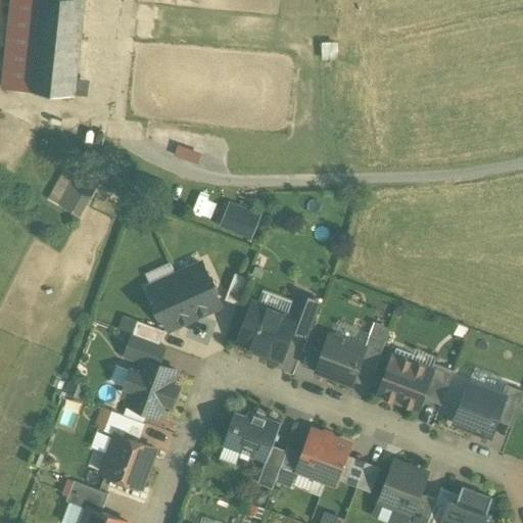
[(14,0),(6,89),(30,91),(39,0),(14,0)]
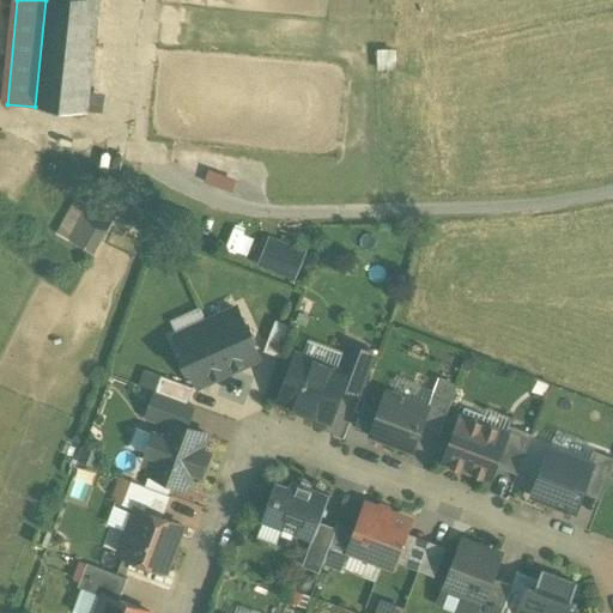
[(98,0),(46,0),(35,107),(87,113),(98,0)]
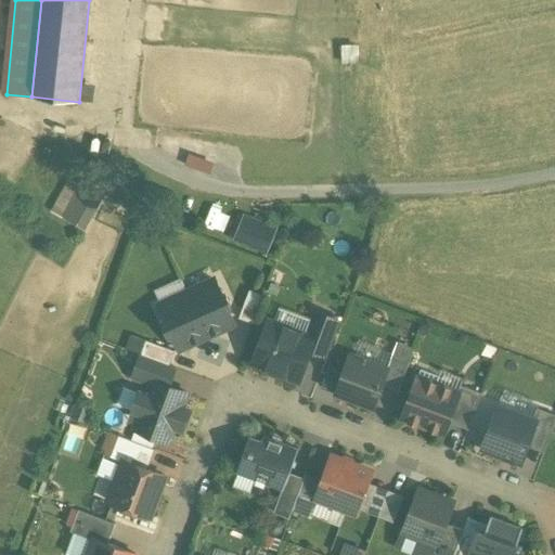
[(118,194),(126,176),(112,169),(103,188),(118,194)]
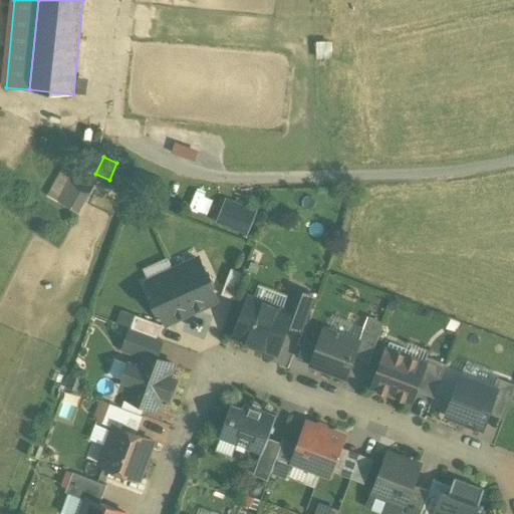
[(92,179),(65,165),(49,195),(75,209),(92,179)]
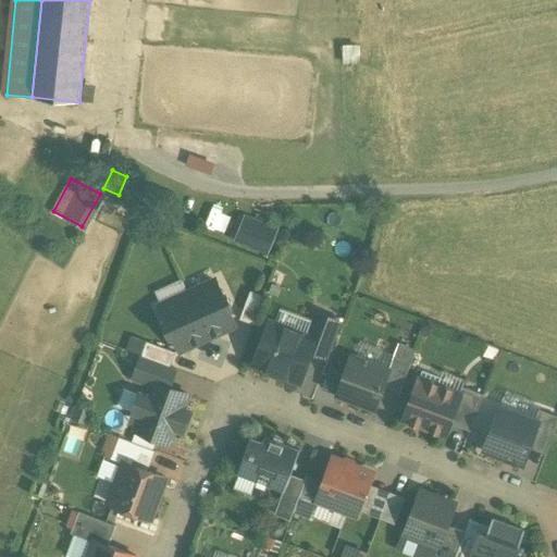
[(275,230),(242,215),(231,240),(264,255),(275,230)]
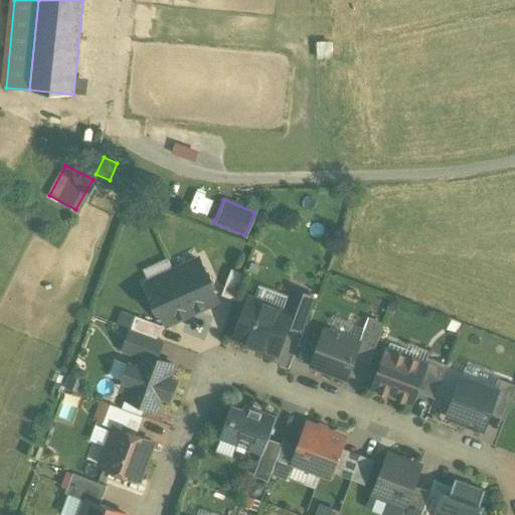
[(199,260),(174,271),(192,311),(217,300),(211,285),(213,284),(208,273),(206,274),(199,260)]
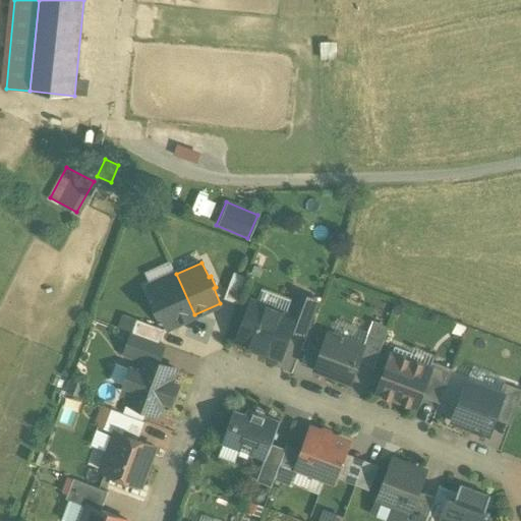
[(247,277),(234,272),(224,298),(237,303),(247,277)]
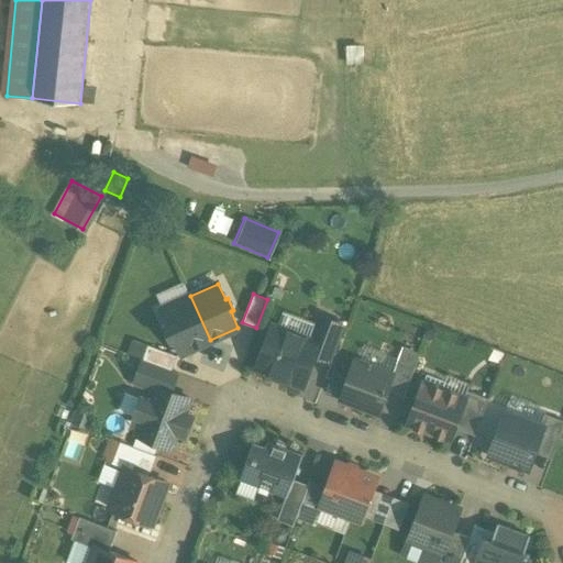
[(190,296),(162,309),(169,324),(166,327),(172,339),(175,338),(181,353),(210,340),(190,296)]
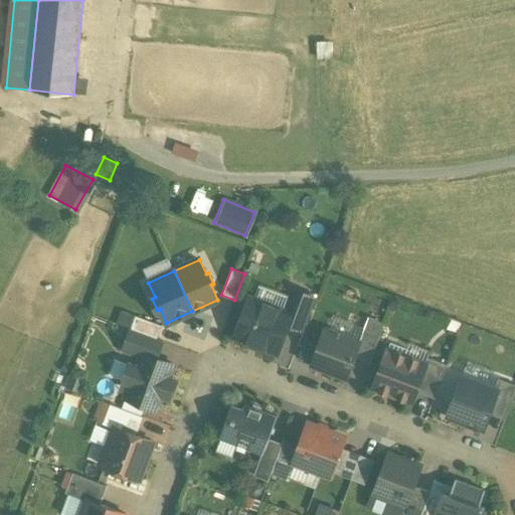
[(316,298),(294,290),(285,312),(292,314),(288,326),(303,331),(316,298)]
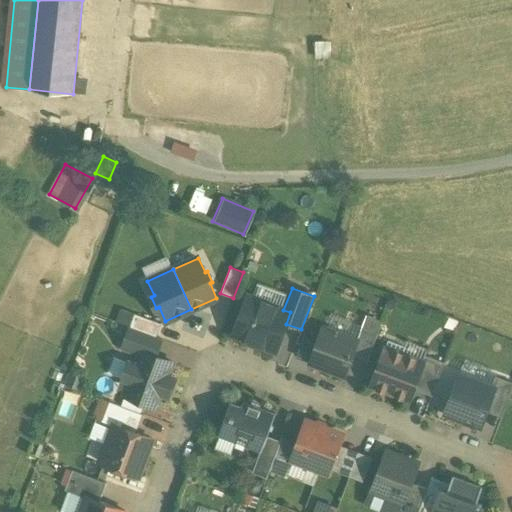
[(283,310),(247,296),(233,334),(245,339),(245,340),(247,341),(248,338),(260,343),(259,345),(261,346),(261,345),(276,350),(286,324),(290,312),(283,310)]
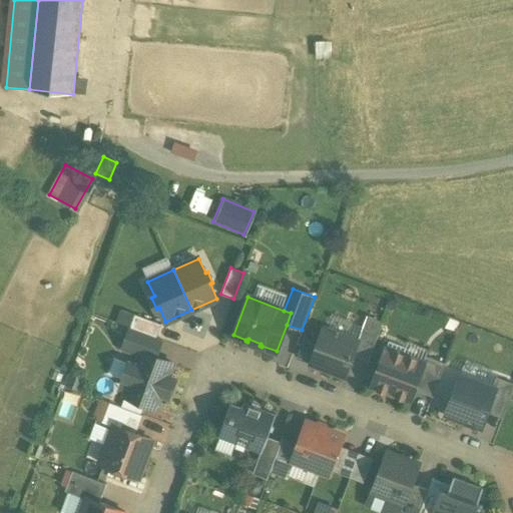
[(135,315),(123,310),(118,323),(130,328),(135,315)]
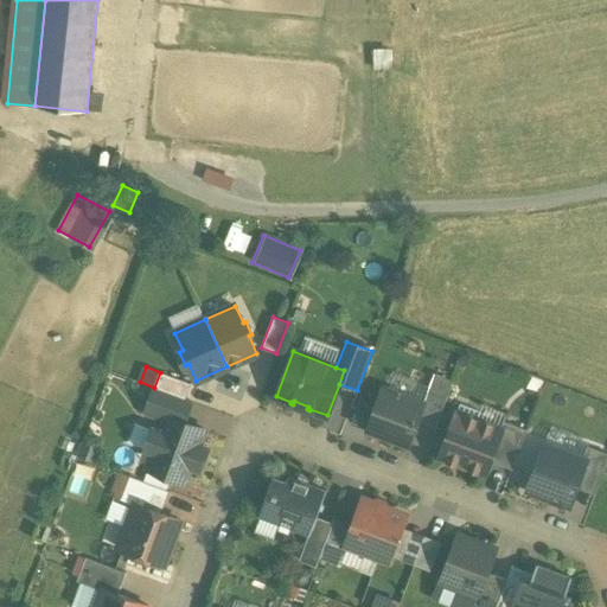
[(191,383),(160,372),(154,388),(185,398),(191,383)]
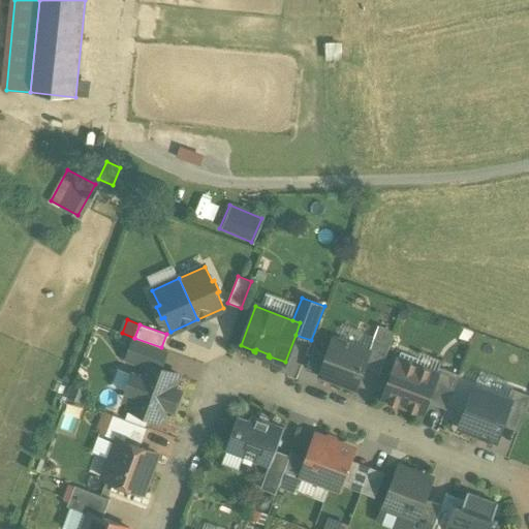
[(394,335),(377,329),(372,341),(390,347),(394,335)]
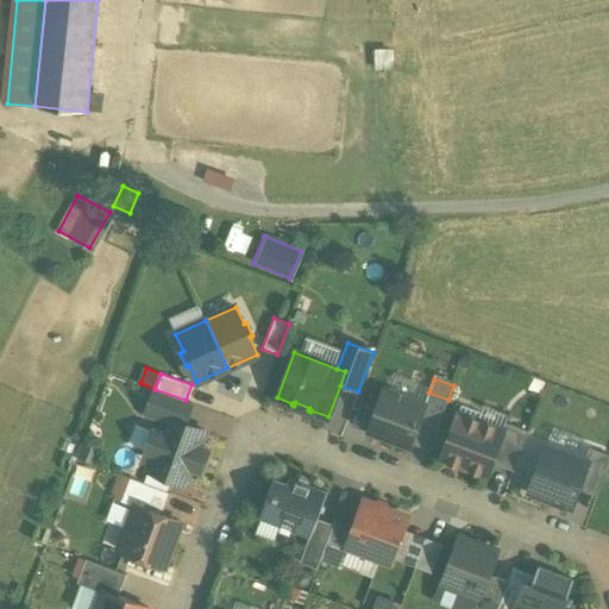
[(186,400),(155,389),(146,413),(168,420),(168,418),(184,424),(193,403),(186,400)]
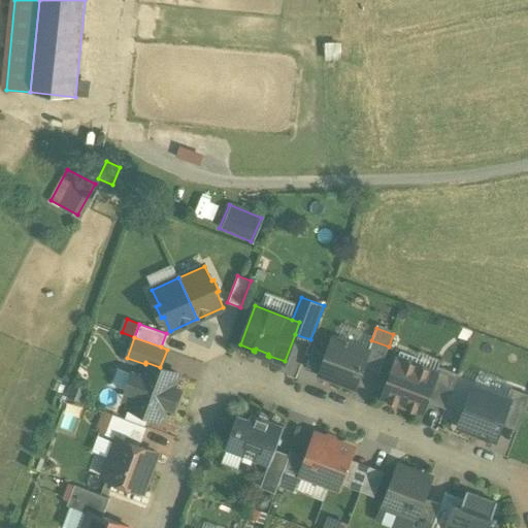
[(368,352),(333,338),(320,373),(355,387),(368,352)]
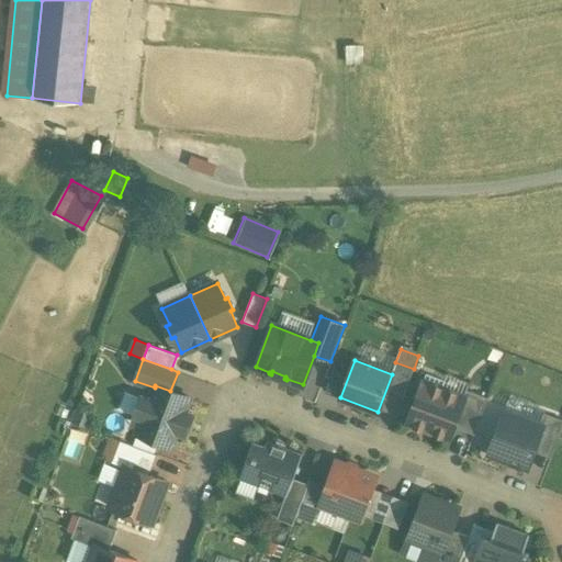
[(445,381),(426,374),(407,424),(449,439),(453,427),(464,397),(463,396),(441,389),(445,381)]
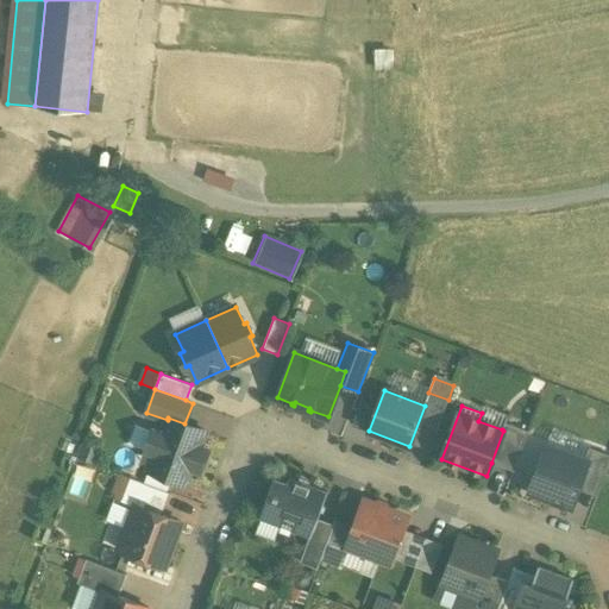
[(184,424),(168,418),(168,420),(162,434),(154,431),(146,450),(156,453),(150,469),(186,482),(192,466),(201,470),(207,451),(198,447),(203,431),(184,424)]
